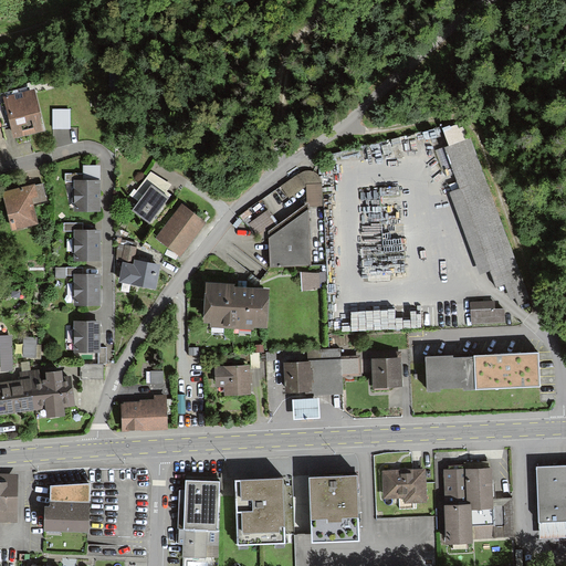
[(0,115),(3,126),(10,125),(14,140),(43,133),(41,121),(43,121),(35,91),(8,97),(7,94),(0,95),(0,115)]
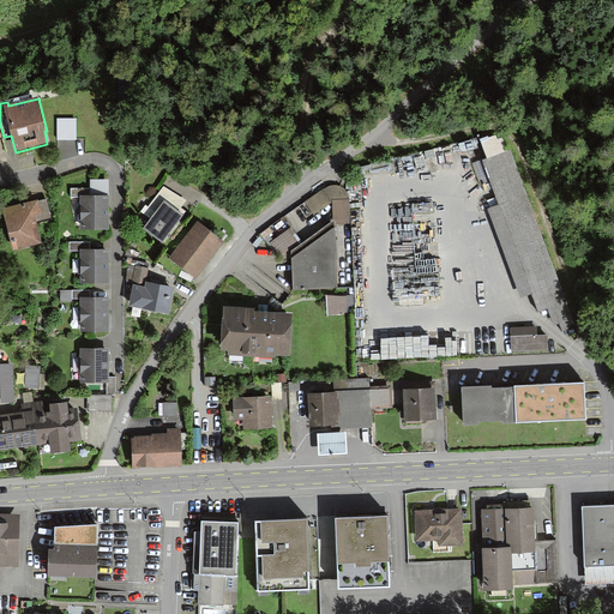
[(125,104),(103,104),(103,119),(125,119),(125,104)]
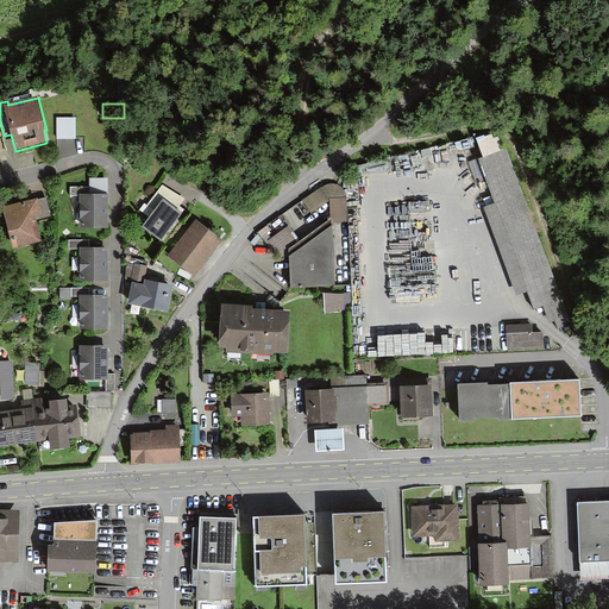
[(76,118),(57,118),(57,140),(76,139),(76,118)]
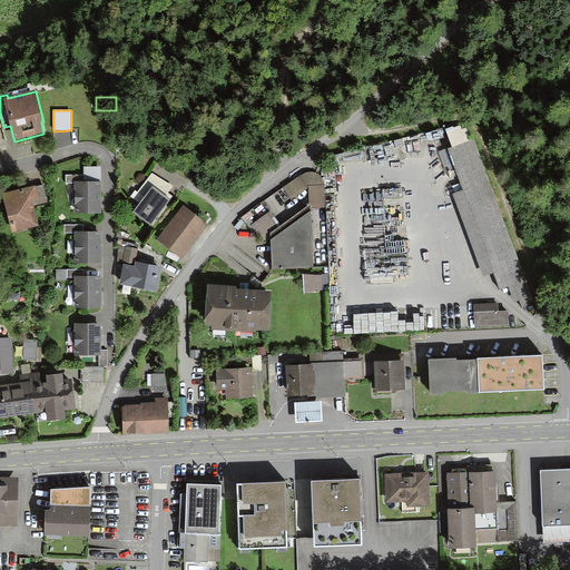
[(530,298),(473,138),(449,147),(464,192),(454,195),(483,276),(493,273),(499,288),(513,284),(519,303),(530,298)]
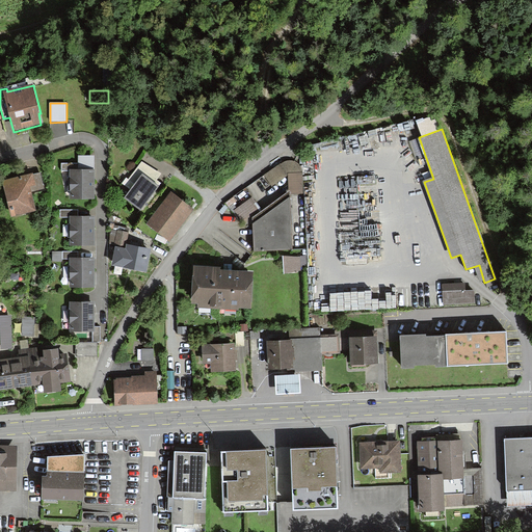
[(78,156),(78,163),(78,170),(95,170),(95,156),(78,156)]
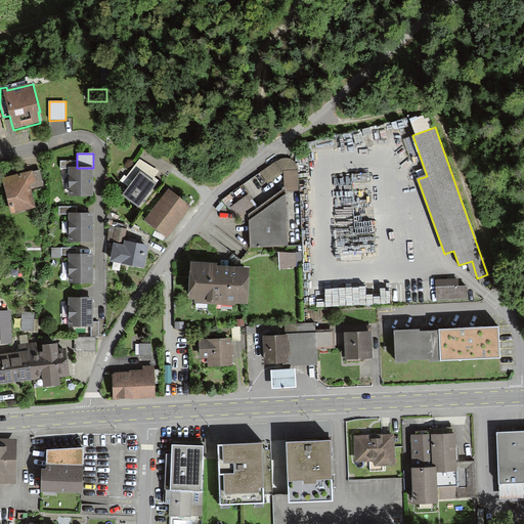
[(276,162),(260,173),(268,184),(285,173),(285,189),(287,188),(287,192),(299,191),(298,169),(297,166),(295,163),(292,161),(289,159),(285,159),(281,160),(276,162)]
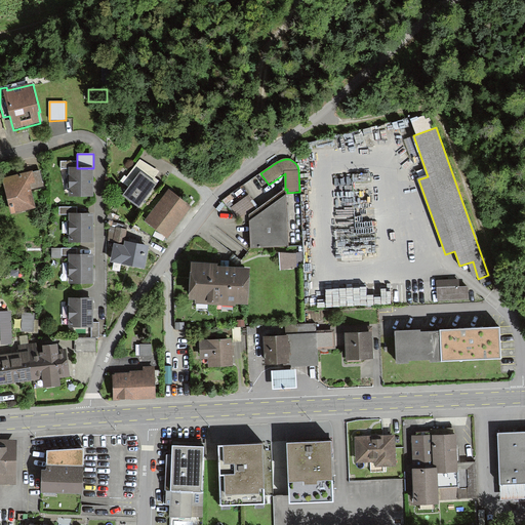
[(69,198),(94,198),(94,168),(93,168),(77,168),(77,161),(61,161),(61,169),(69,169),(69,198)]
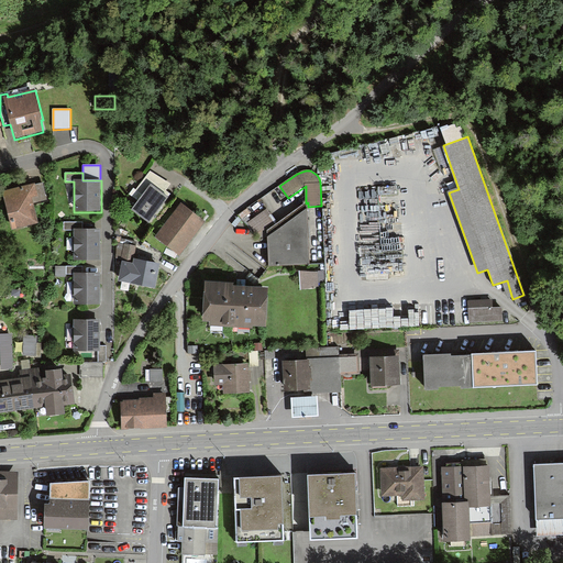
[(131,211),(148,224),(170,195),(166,191),(172,185),(151,173),(136,190),(143,196),(131,211)]
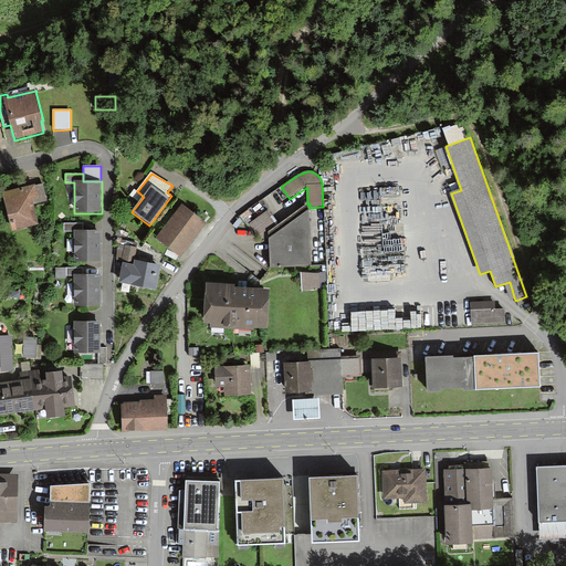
[(2,194),(12,232),(40,226),(34,207),(50,203),(44,184),(2,194)]
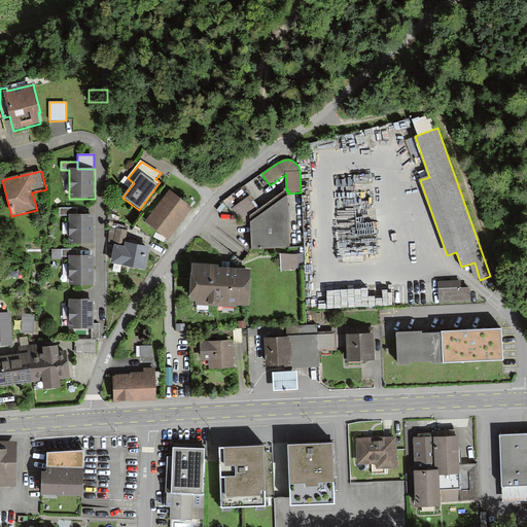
[(251,219),(251,222),(288,197),(288,194),(288,189),(286,190),(260,210),(250,216),(251,219)]
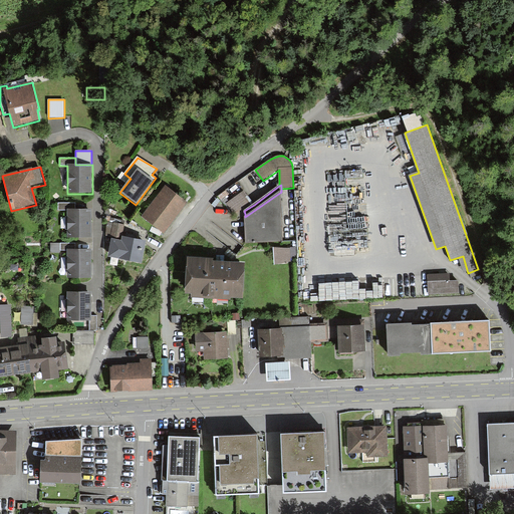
[(188,203),(166,186),(142,218),(164,235),(188,203)]
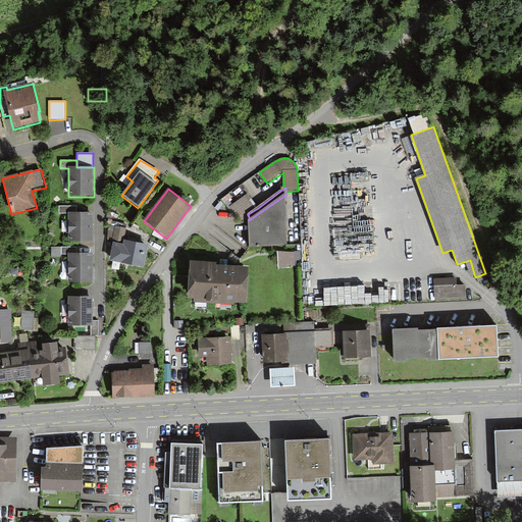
[(248,214),(258,208),(248,194),(230,207),(241,222),(249,217),(248,214)]
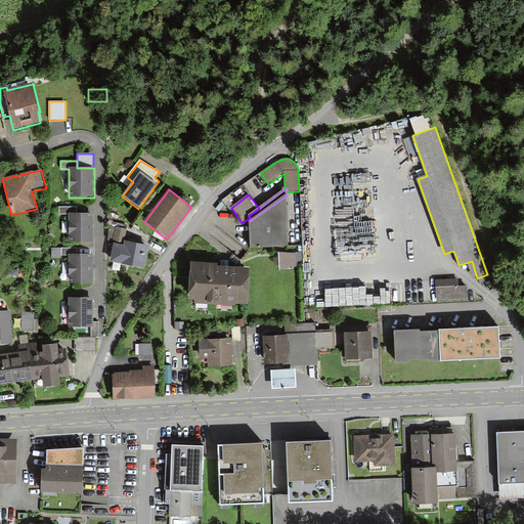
[(251,249),(289,248),(287,195),(250,221),(251,249)]
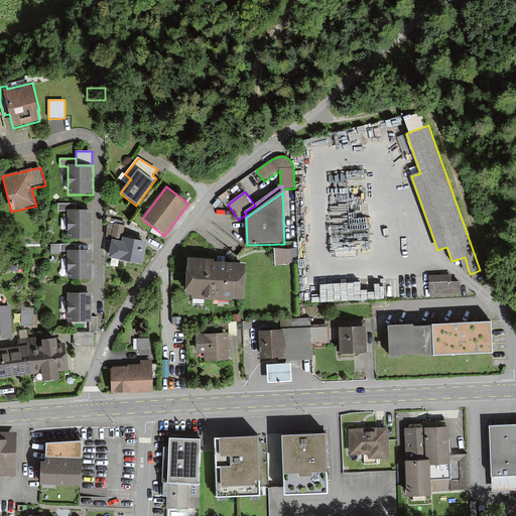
[(68,239),(92,239),(92,212),(76,212),(76,204),(58,204),(58,212),(68,212),(68,239)]
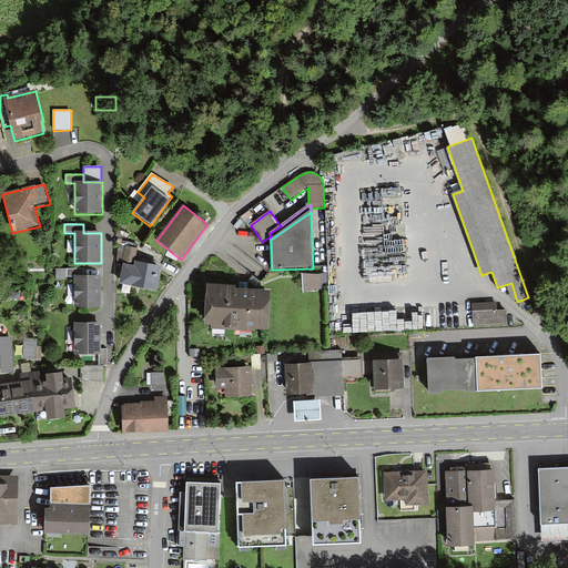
[(139,249),(125,246),(123,259),(135,261),(139,249)]
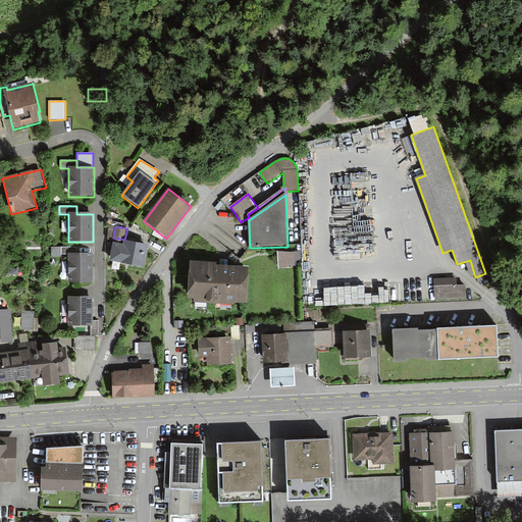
[(113,244),(110,262),(144,269),(149,246),(124,241),(123,246),(113,244)]
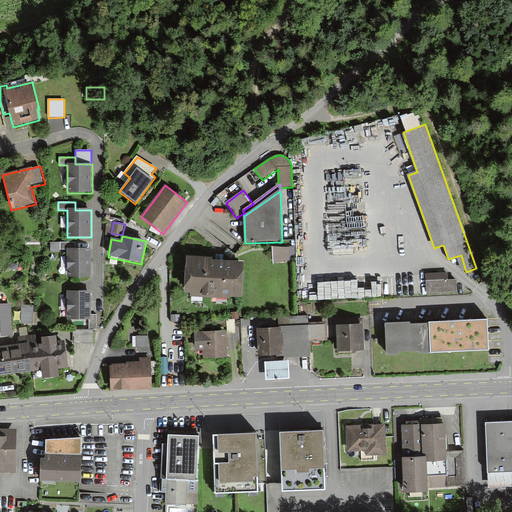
[(60,250),(60,243),(50,243),(50,252),(60,252),(60,250)]
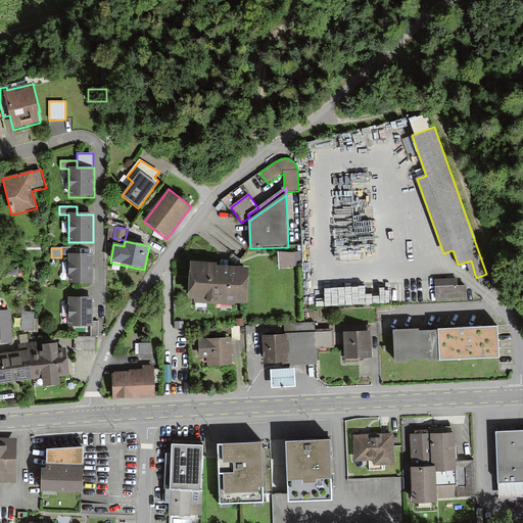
[(68,283),(93,283),(93,254),(77,254),(77,248),(61,248),(61,255),(68,255),(68,283)]
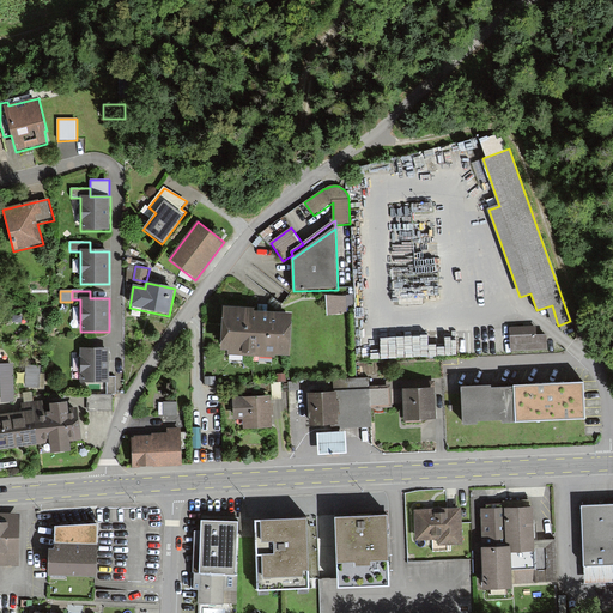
[(346,297),(326,296),(327,317),(347,313),(346,297)]
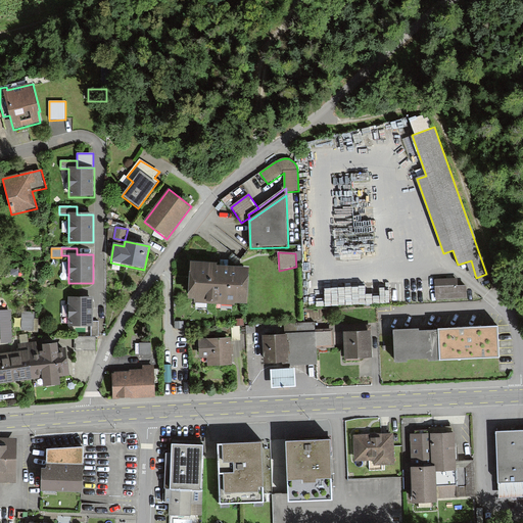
[(191,263),(189,301),(194,301),(194,305),(234,307),(235,305),(247,305),(249,268),(229,267),(229,259),(220,258),(220,265),(191,263)]
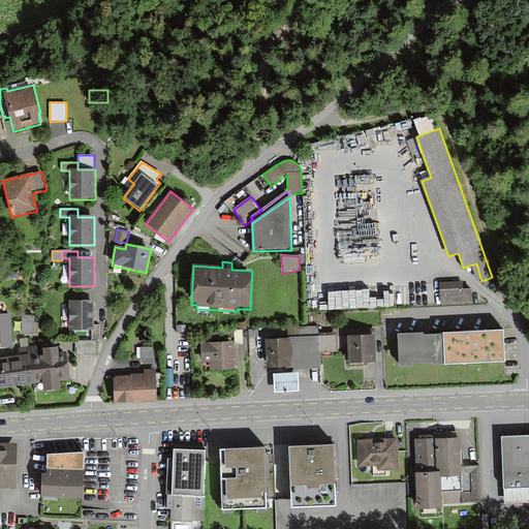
[(463,282),(440,283),(441,304),(473,302),(472,289),(463,289),(463,282)]
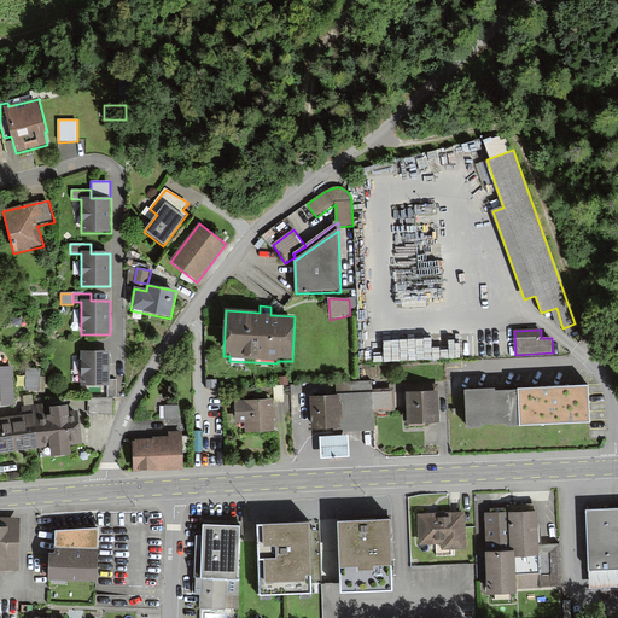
[(81,386),(109,386),(109,397),(114,397),(117,397),(117,379),(110,379),(111,351),(81,351),(81,386)]
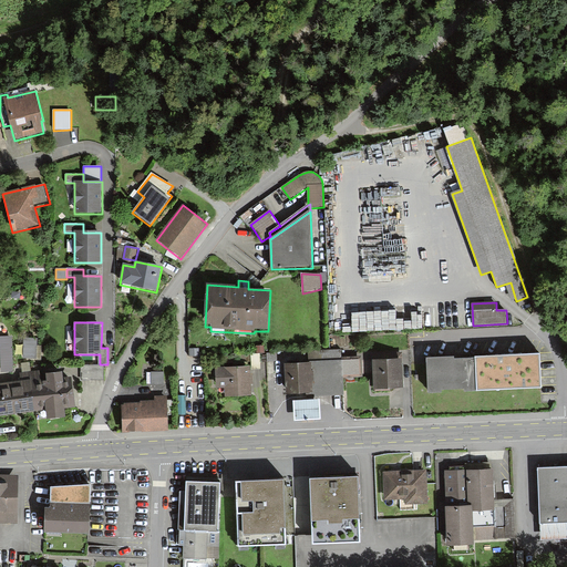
[(12,337),(0,338),(1,372),(13,372),(12,337)]
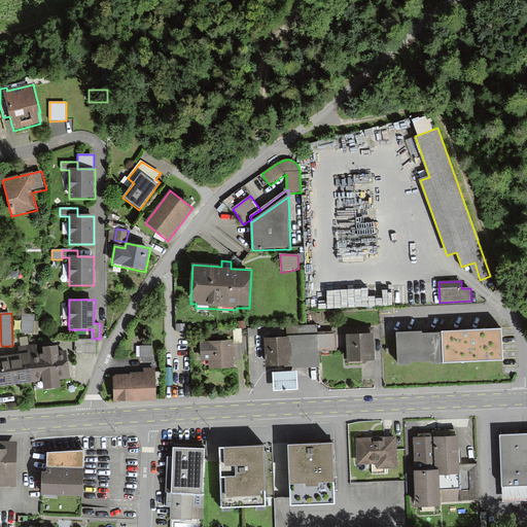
[(35,315),(22,315),(22,334),(34,334),(35,315)]
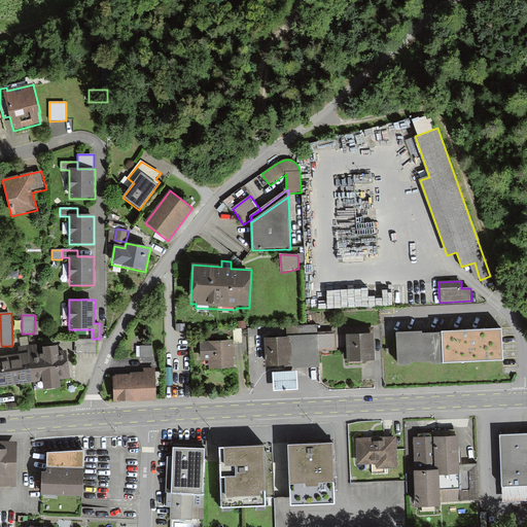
[(265,340),(267,367),(292,366),(292,370),(320,369),(319,352),(338,351),(337,331),(317,332),(317,325),(286,327),(287,339),(265,340)]
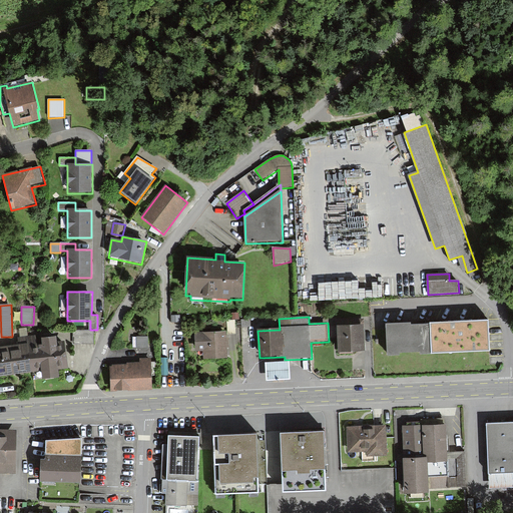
[(387,323),(388,354),(399,354),(399,352),(420,351),(420,353),(490,350),(489,319),(412,323),(412,322),(387,323)]
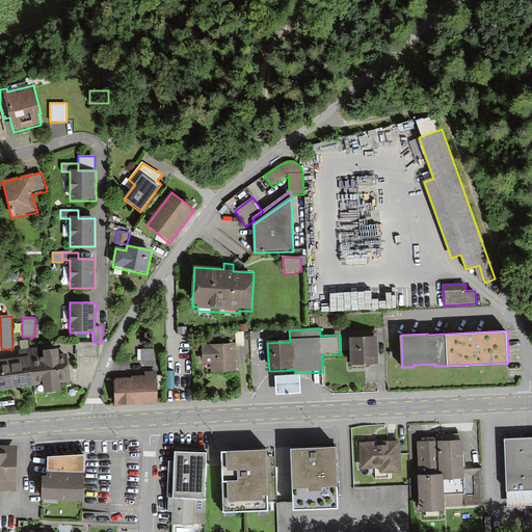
[(377,331),(349,333),(350,367),(378,366),(377,331)]
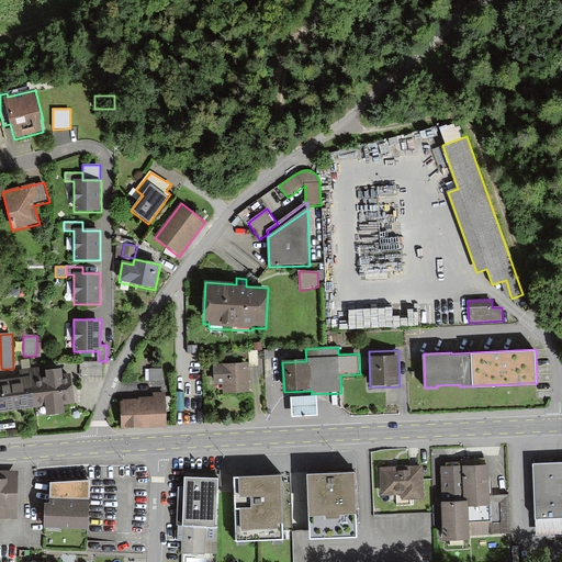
[(258,351),(248,351),(249,367),(259,367),(258,351)]
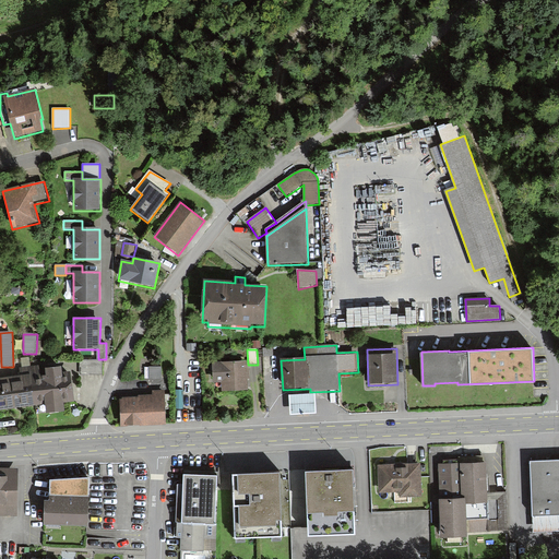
[(103,376),(103,359),(98,359),(80,360),(80,376),(103,376)]
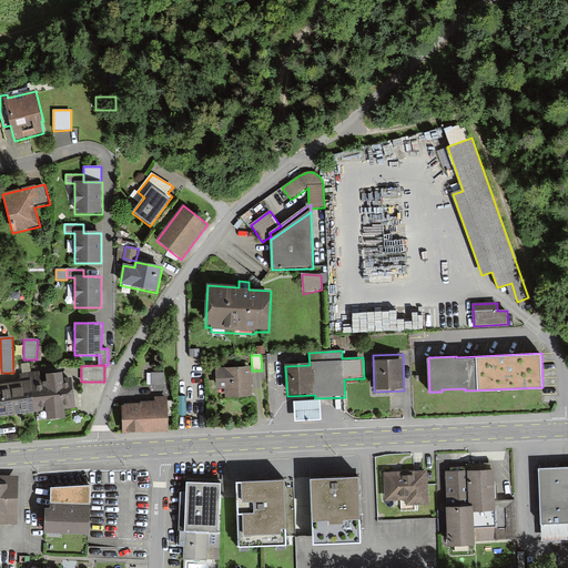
[(225,391),(225,399),(253,398),(251,368),(216,371),(217,391),(225,391)]
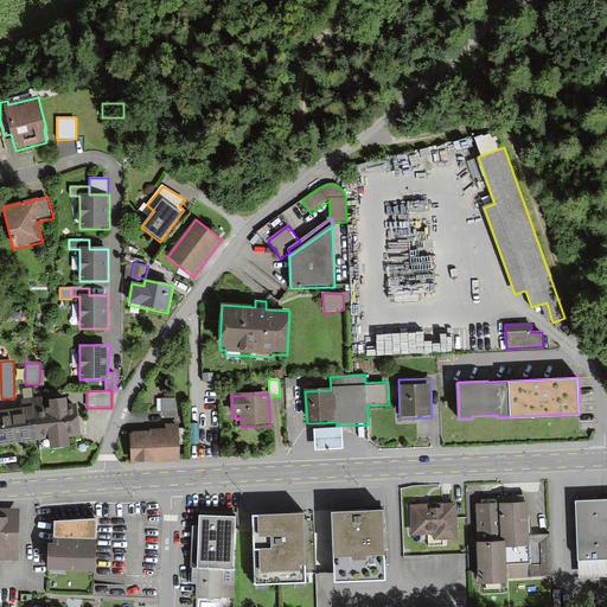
[(0,410),(0,446),(50,441),(50,452),(71,449),(69,439),(82,438),(77,404),(68,406),(66,401),(49,402),(50,407),(46,407),(45,396),(31,398),(32,408),(0,410)]
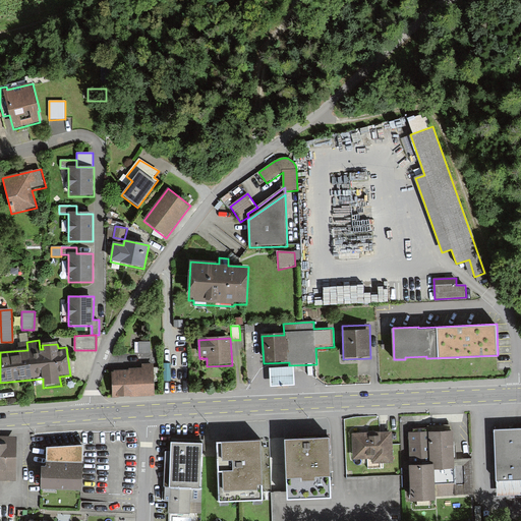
[(151,342),(138,342),(139,354),(151,354),(151,342)]
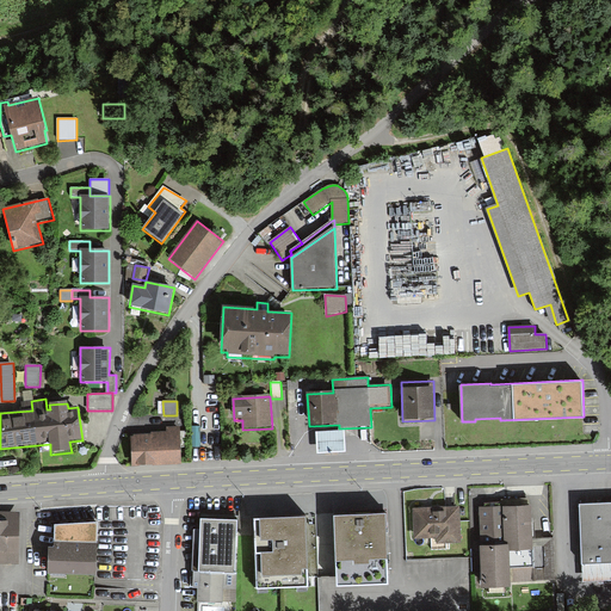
[(131,437),(133,468),(181,466),(180,427),(166,427),(166,432),(152,433),(152,436),(131,437)]
